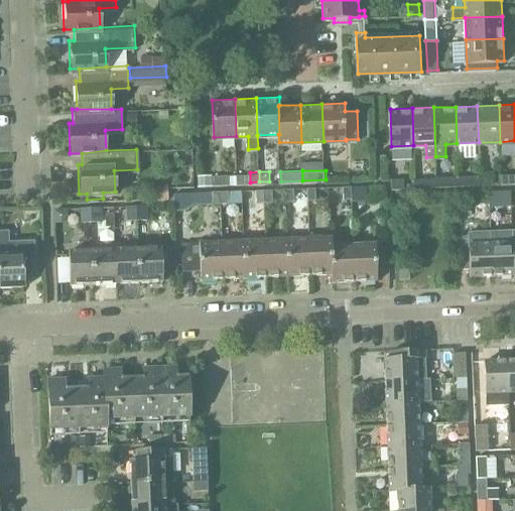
[(514,171),(502,173),(502,182),(514,181),(514,171)]
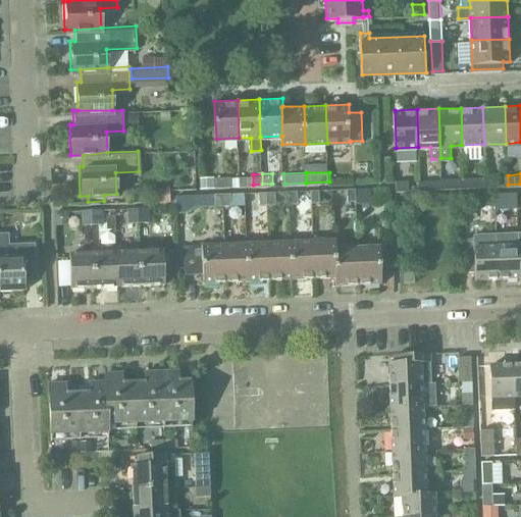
[(202,175),(202,186),(215,186),(214,174),(202,175)]
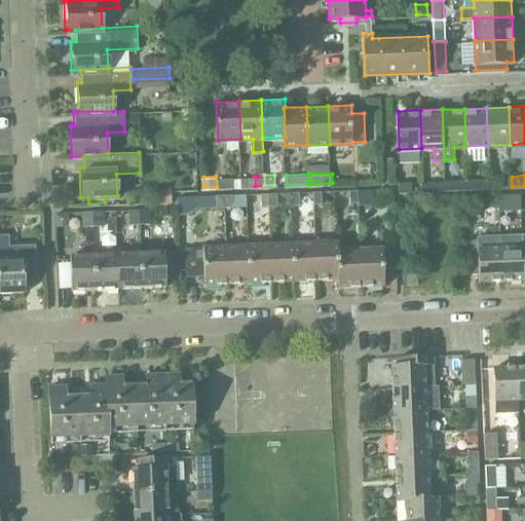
[(219,187),(234,186),(233,176),(219,177),(219,187)]
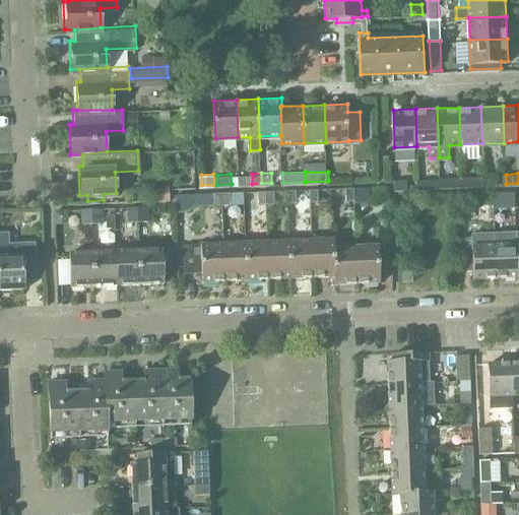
[(441,177),(441,178),(442,187),(463,186),(462,176),(441,177)]
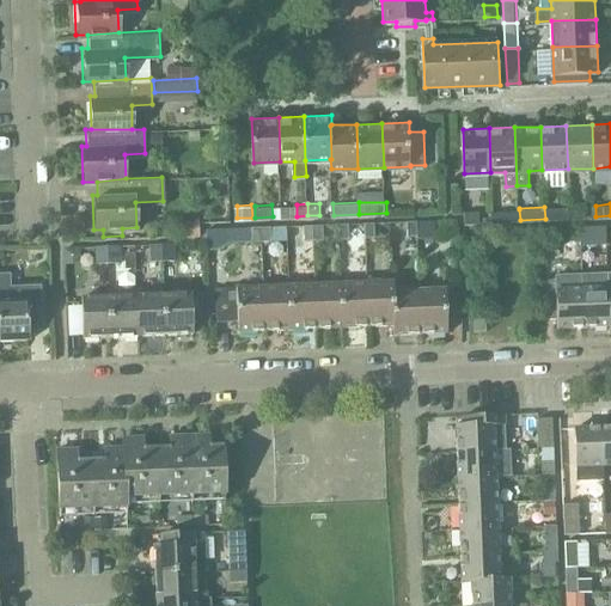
[(544,207),(545,219),(572,218),(570,207),(544,207)]
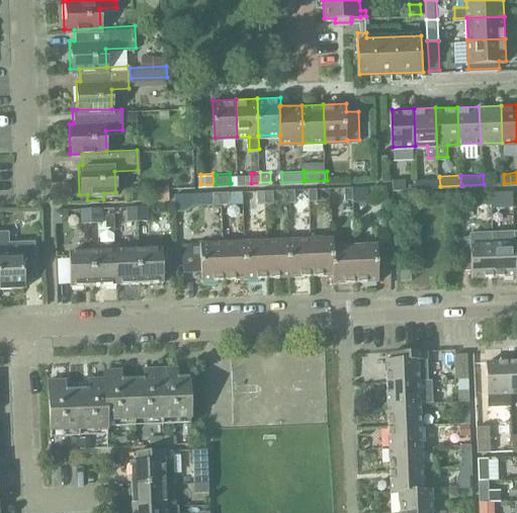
[(497,175),(483,175),(484,184),(498,183),(497,175)]
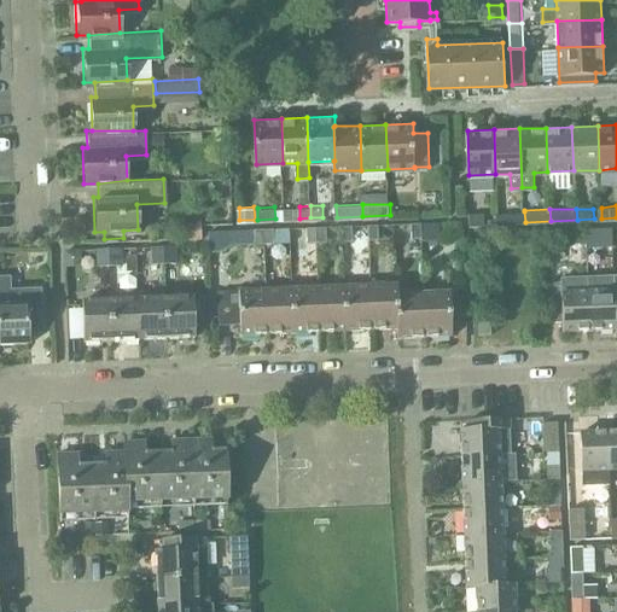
[(499,223),(525,222),(524,211),(499,213),(499,223)]
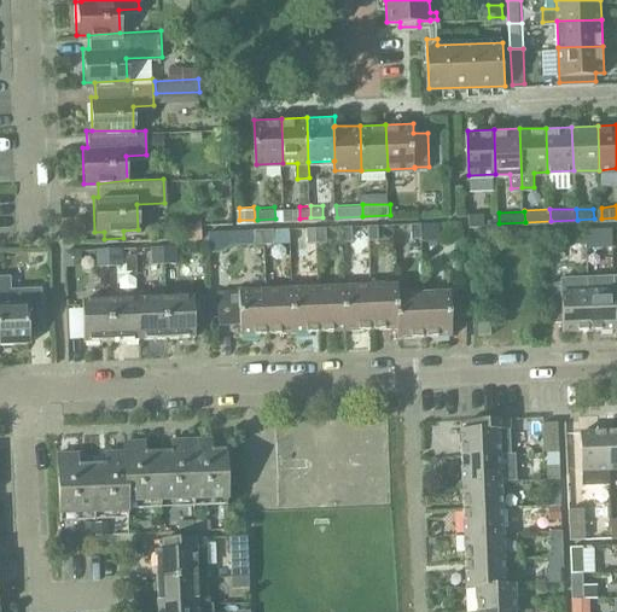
[(485,213),(470,213),(470,225),(485,223),(485,213)]
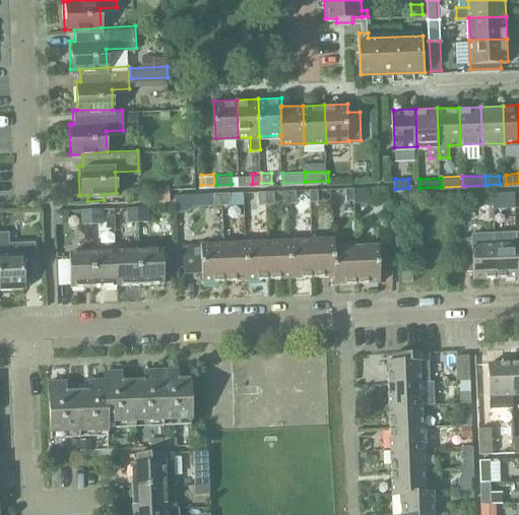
[(355,200),(354,186),(345,187),(345,201),(355,200)]
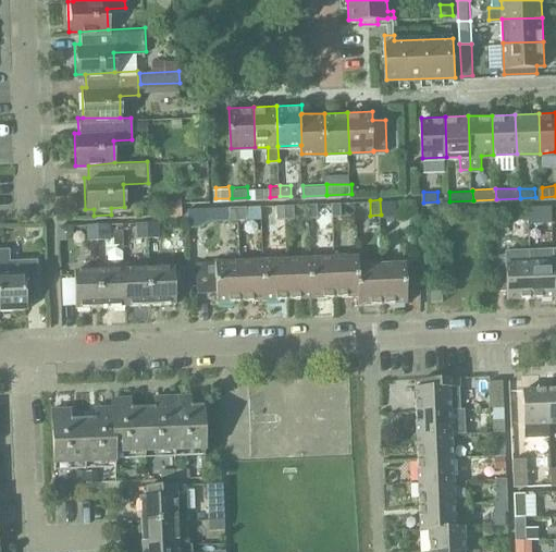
[(380,199),(381,215),(391,215),(390,199),(380,199)]
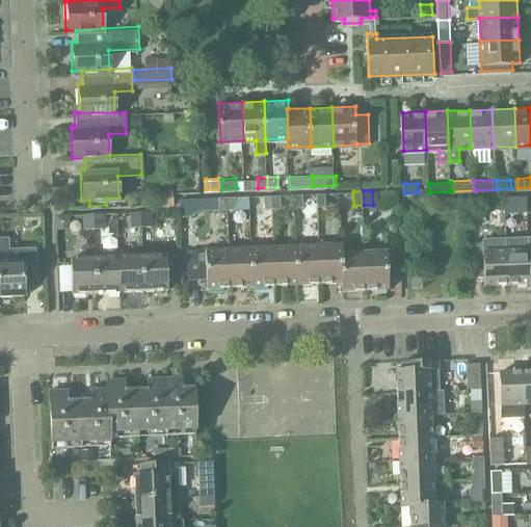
[(273,193),(273,207),(282,207),(282,192),(273,193)]
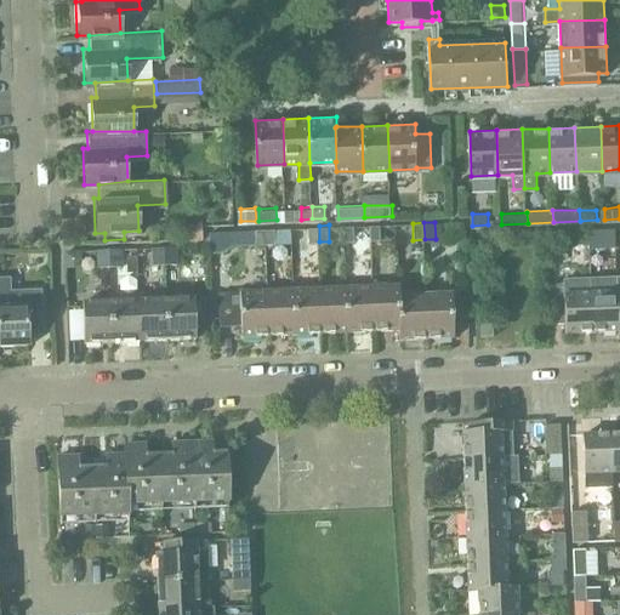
[(388,225),(373,225),(373,234),(388,234),(388,225)]
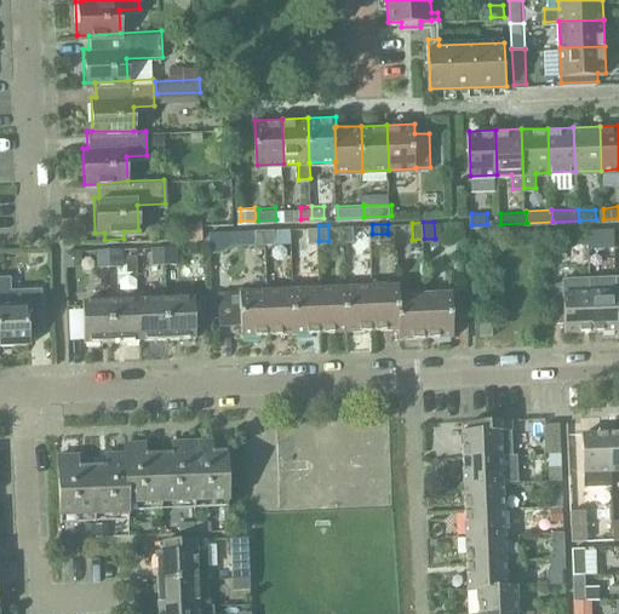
[(319,241),(319,225),(308,225),(308,241),(319,241)]
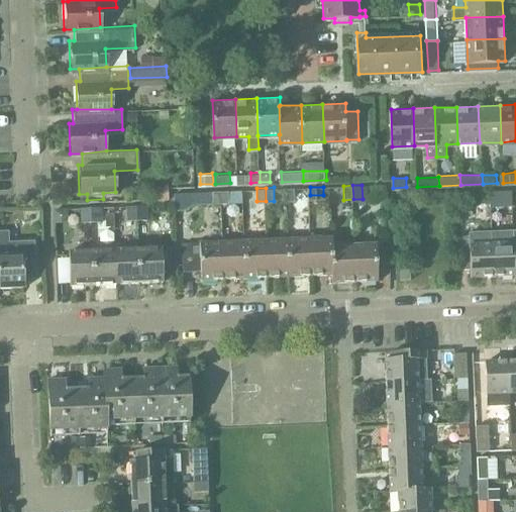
[(222,203),(222,189),(213,189),(213,203),(222,203)]
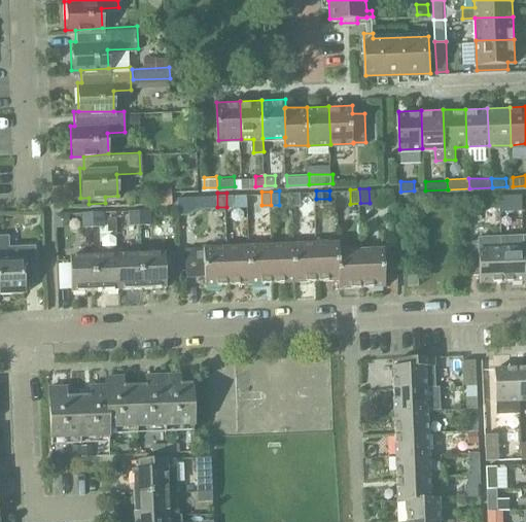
[(226,193),(226,207),(236,206),(235,193),(226,193)]
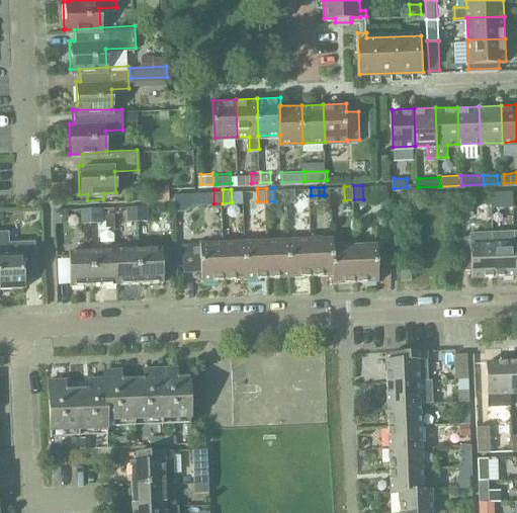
[(515,205),(515,200),(515,190),(493,191),(493,205),(515,205)]
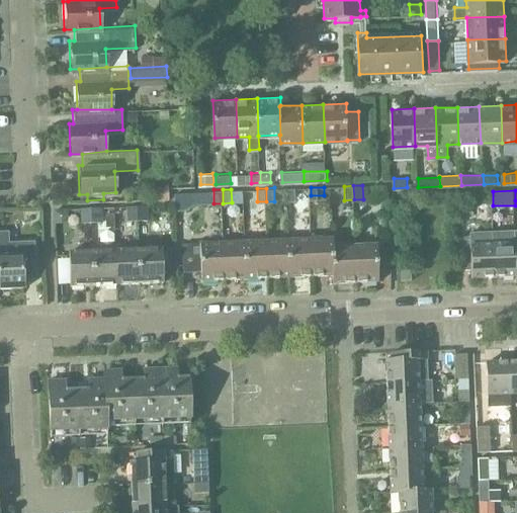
[(192,203),(192,194),(177,194),(178,209),(185,209),(192,203)]
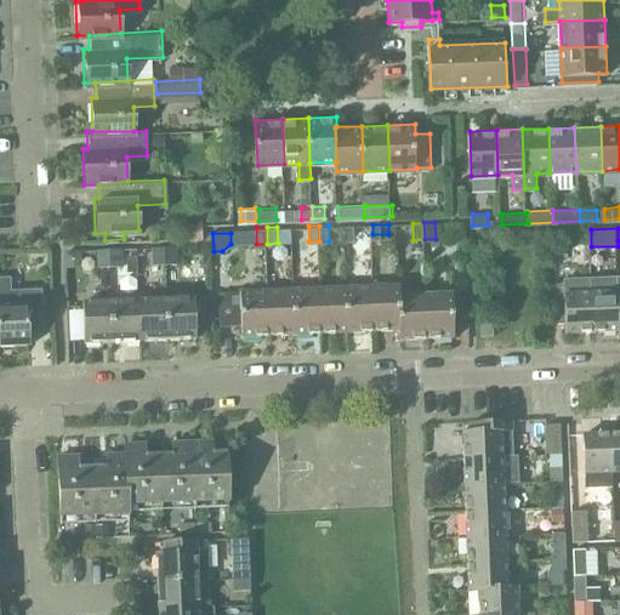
[(153,245),(155,290),(168,290),(166,262),(166,244),(153,245)]
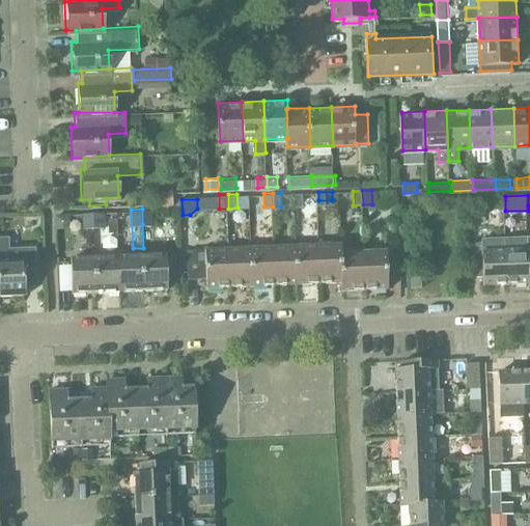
[(151,209),(142,209),(142,224),(152,223),(151,209)]
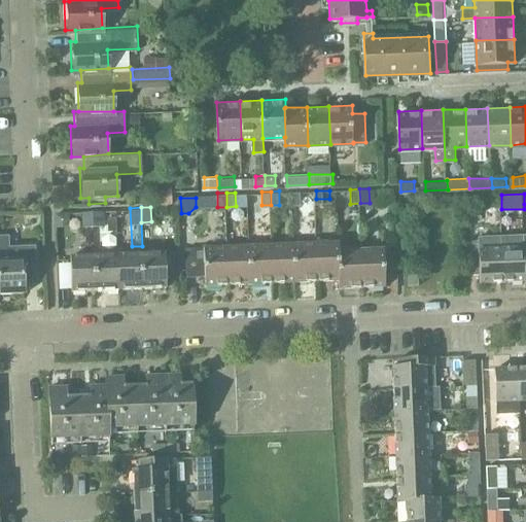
[(83,224),(94,224),(94,209),(83,209),(83,224)]
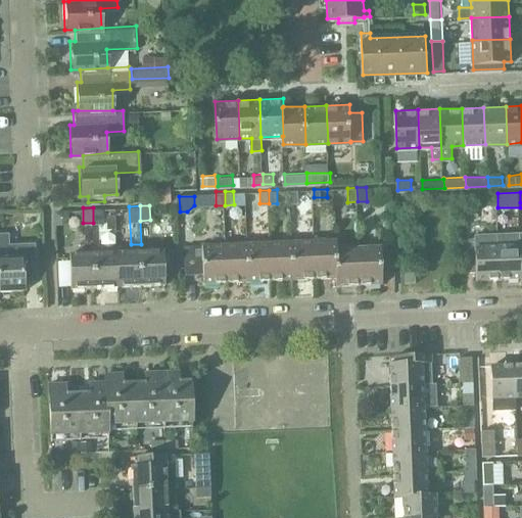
[(93,207),(93,223),(103,222),(103,207),(93,207)]
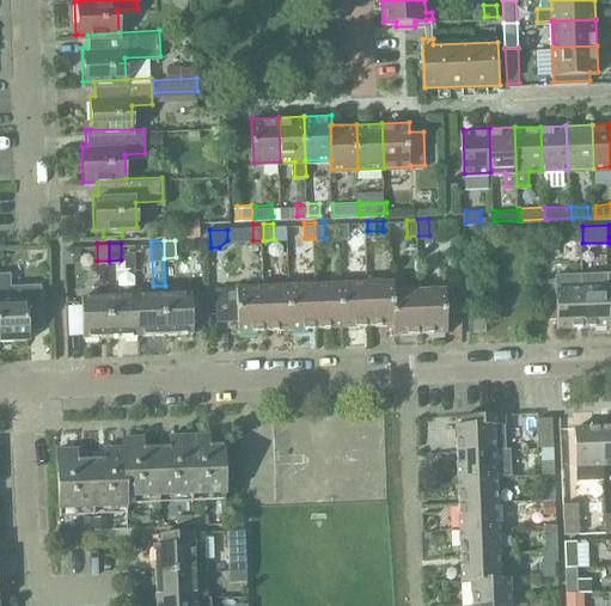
[(136,265),(135,250),(127,250),(127,265),(136,265)]
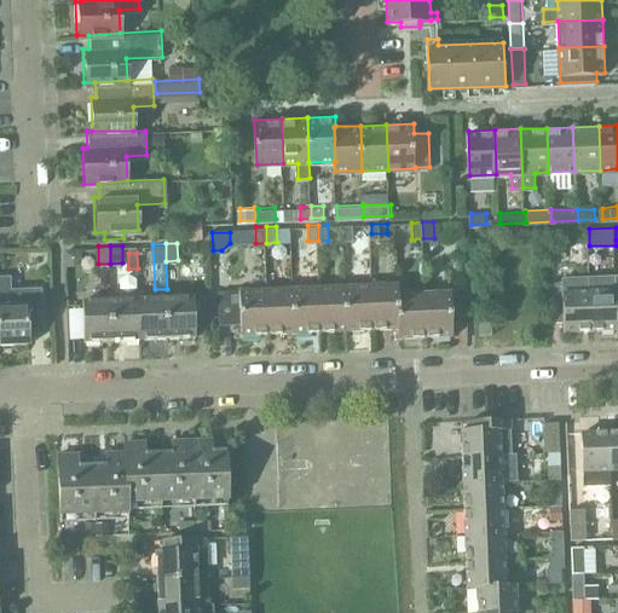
[(11,273),(0,273),(0,342),(29,341),(29,330),(44,329),(42,285),(12,287),(11,273)]
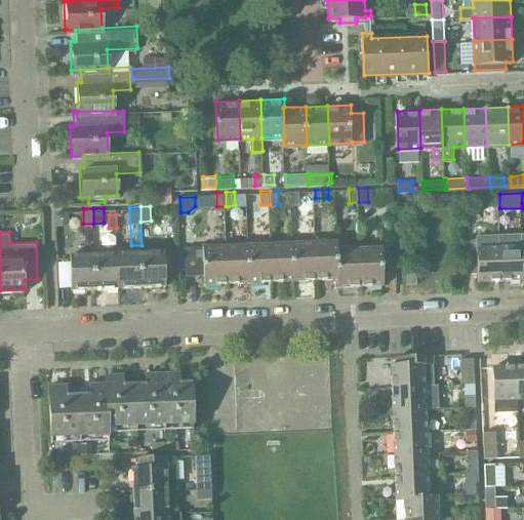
[(501,278),(500,244),(499,233),(479,234),(479,237),(465,237),(467,272),(479,271),(479,279),(501,278)]
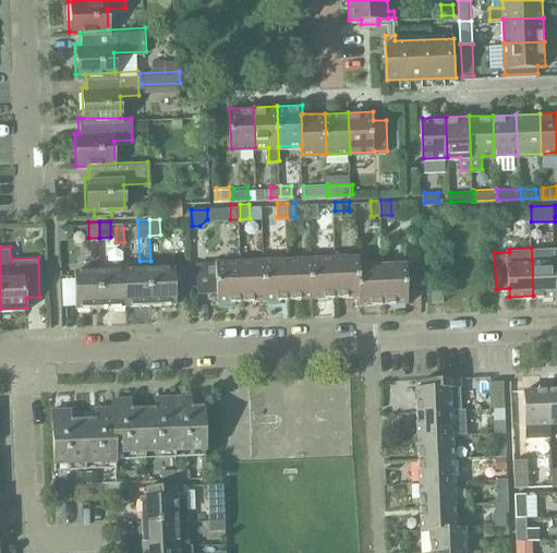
[(337,295),(360,293),(361,293),(360,262),(360,253),(336,254),(337,295)]
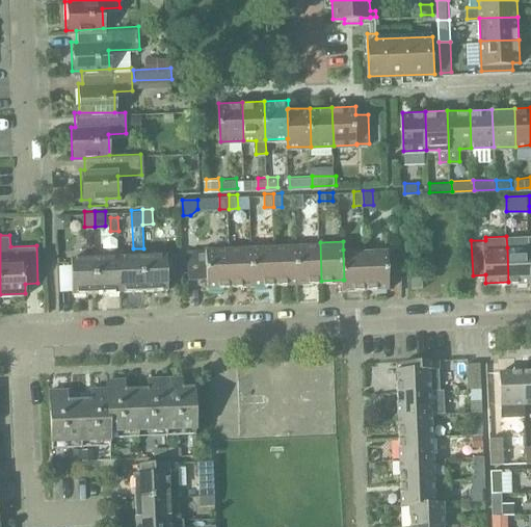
[(297,243),(298,282),(321,281),(320,242),(297,243)]
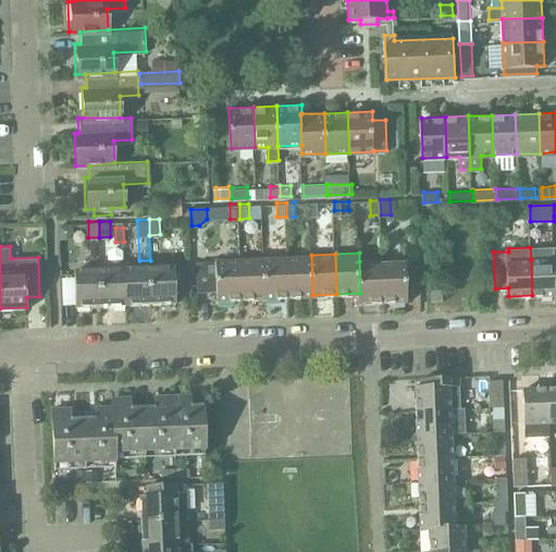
[(289,296),(312,295),(311,255),(288,256),(289,296)]
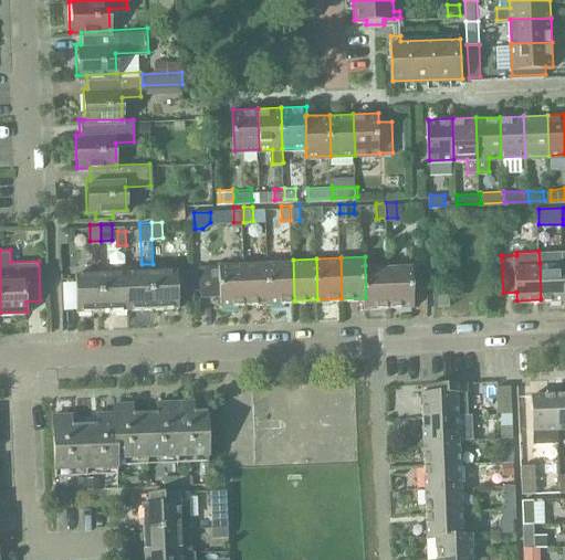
[(269,261),(270,302),(294,300),(293,260),(269,261)]
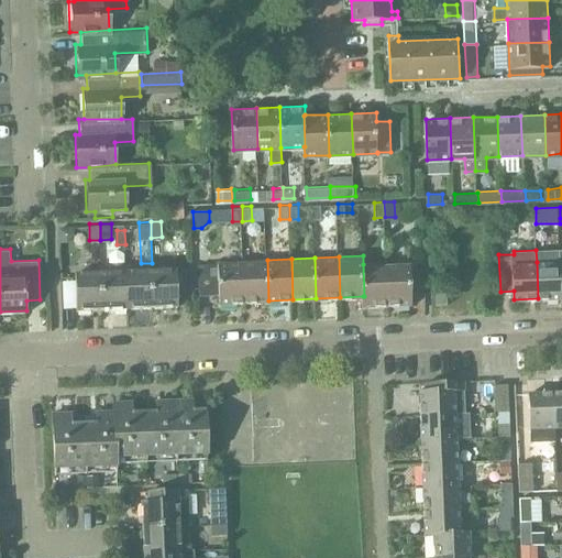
[(245,302),(268,301),(267,260),(244,261),(245,302)]
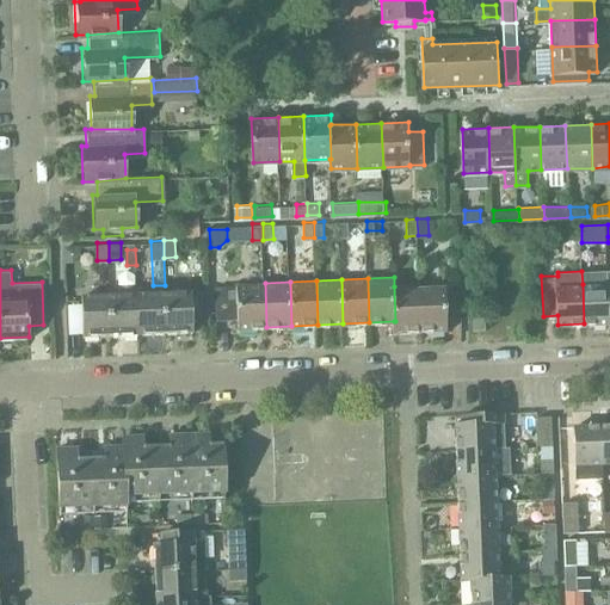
[(266,327),(265,283),(238,284),(216,285),(217,319),(239,319),(239,328),(266,327)]
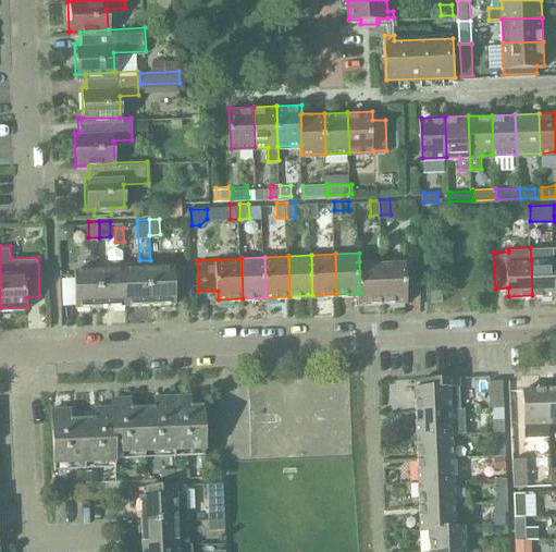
[(532,295),(555,294),(555,277),(554,259),(531,259),(532,295)]
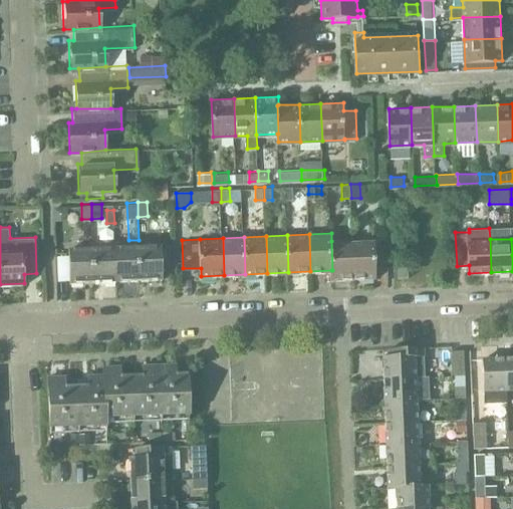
[(141,278),(139,244),(139,240),(129,240),(127,240),(127,245),(115,245),(117,279),(141,278)]
